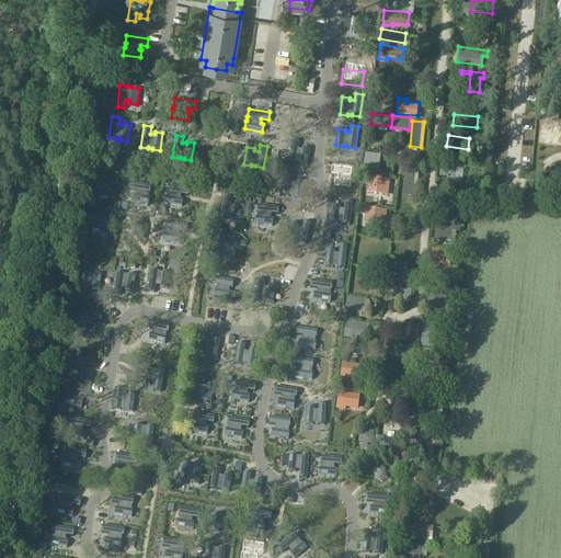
[(379,152),(366,150),(364,167),(377,168),(379,152)]
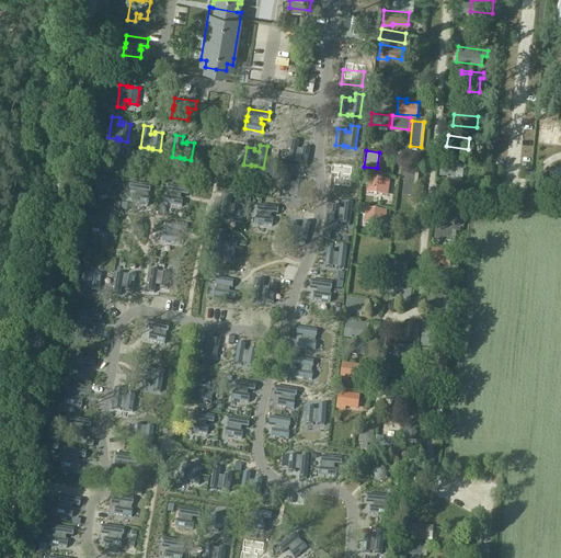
[(445,175),(462,177),(464,164),(446,163),(445,175)]
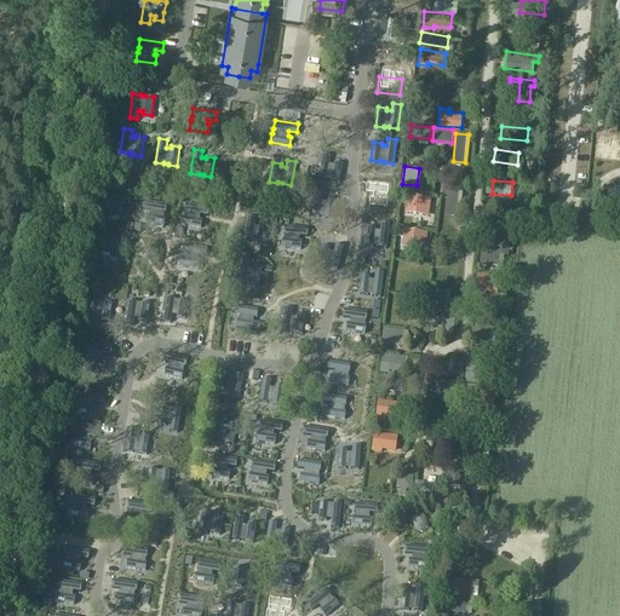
[(459,184),(449,184),(447,212),(457,213),(459,184)]
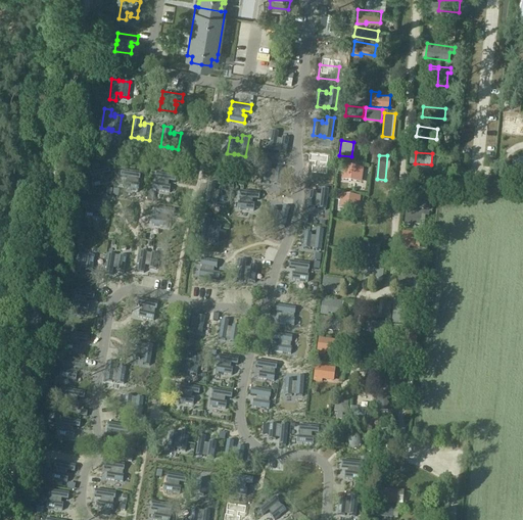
[(109,163),(89,168),(91,175),(92,179),(91,179),(93,186),(108,183),(107,176),(105,176),(104,172),(110,171),(109,163)]
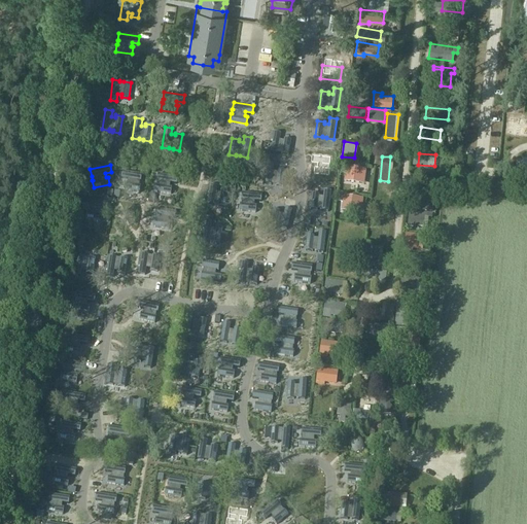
[(344,165),(343,171),(347,172),(346,178),(360,180),(362,167),(344,165)]
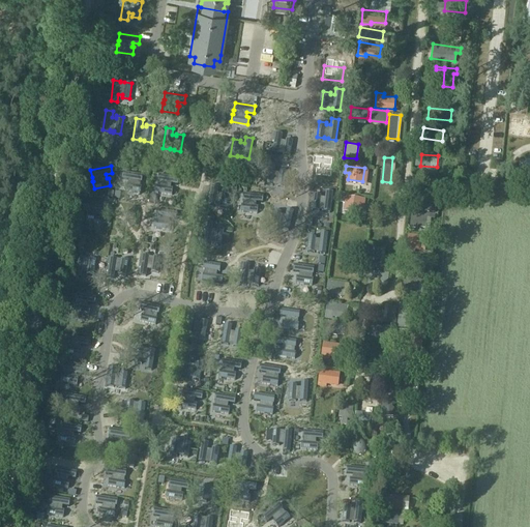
[(123,169),(121,176),(128,177),(127,182),(125,181),(124,188),(141,192),(142,184),(141,184),(141,179),(142,179),(143,172),(123,169)]
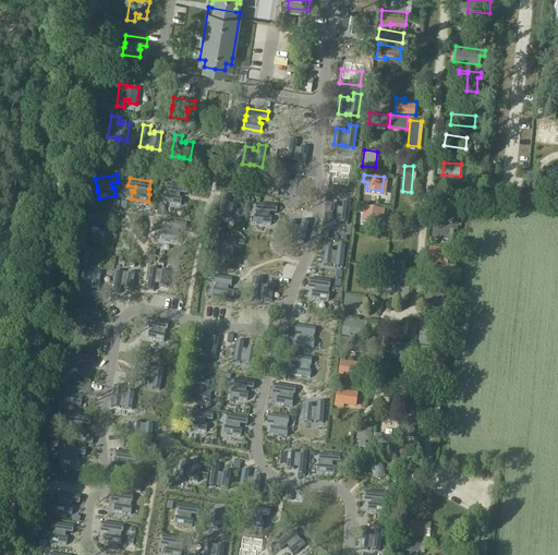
[(165,193),(164,201),(181,203),(182,196),(180,195),(180,191),(187,192),(189,184),(167,181),(166,189),(167,189),(166,193),(165,193)]
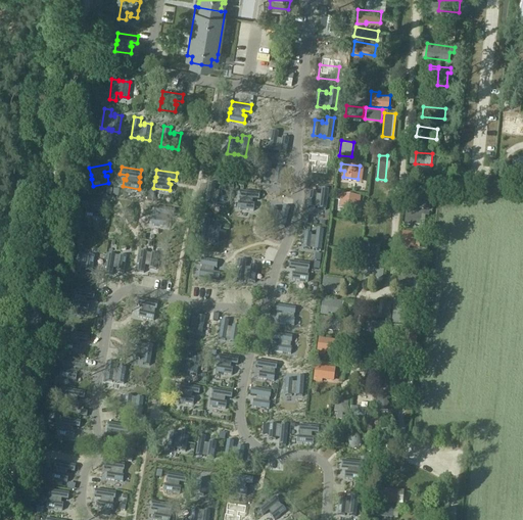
[(208,180),(205,200),(212,201),(212,200),(217,201),(217,202),(224,203),(226,187),(219,186),(219,188),(215,188),(216,182),(208,180)]
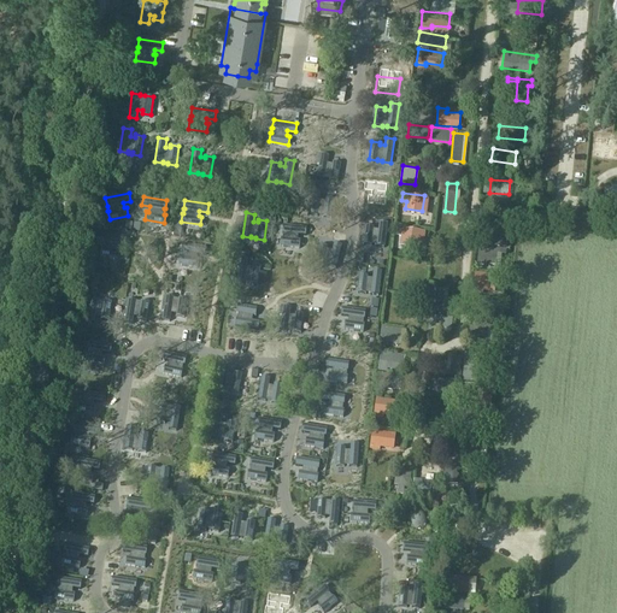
[(365,224),(364,241),(371,242),(376,242),(376,243),(385,245),(388,220),(378,219),(377,228),(374,227),(374,224),(365,224)]
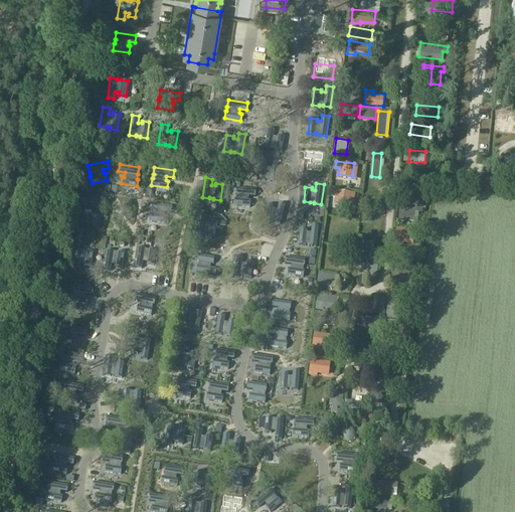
[(422,204),(423,183),(411,183),(410,204),(422,204)]
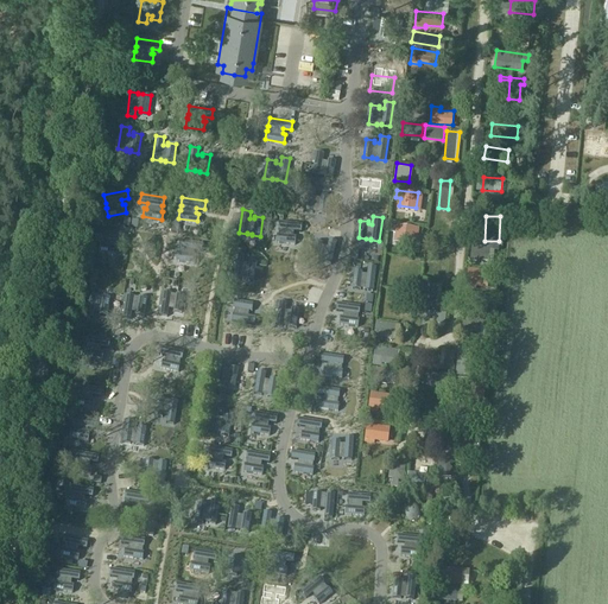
[(277,231),(276,240),(295,242),(296,234),(293,234),(293,228),(302,229),(302,221),(279,218),(278,227),(279,227),(278,231),(277,231)]
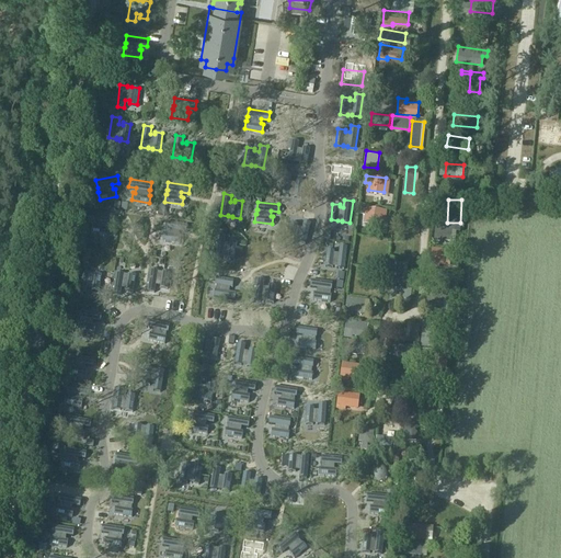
[(362,204),(361,212),(365,212),(364,219),(380,221),(381,207),(362,204)]
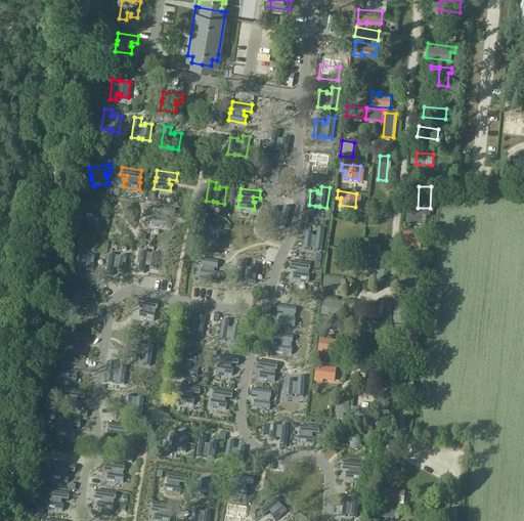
[(86,209),(85,216),(100,218),(101,211),(99,211),(100,206),(106,207),(108,201),(87,198),(86,204),(87,205),(87,209),(86,209)]
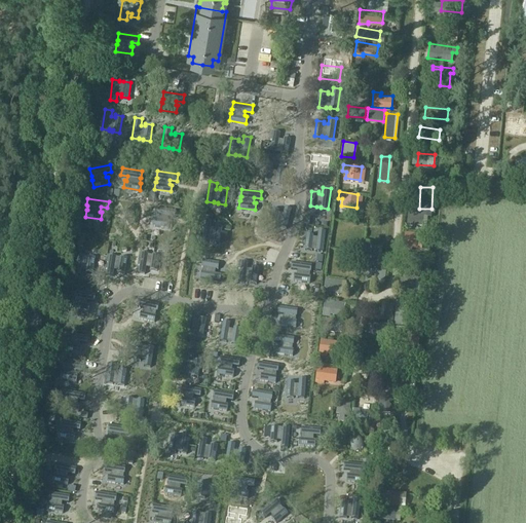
[(153,217),(152,224),(168,226),(170,219),(167,219),(168,215),(175,216),(176,209),(155,206),(154,213),(155,213),(154,217),(153,217)]
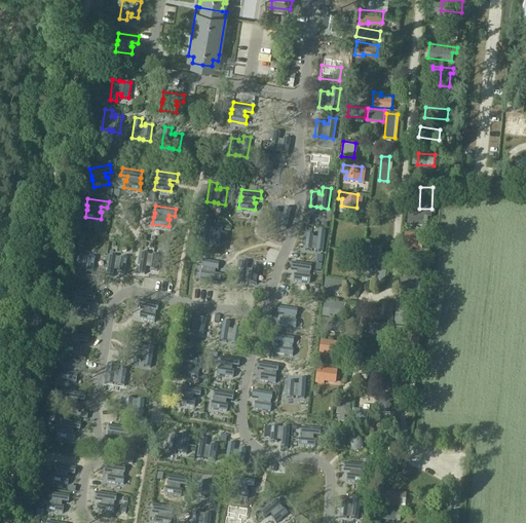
[(431,211),(407,210),(407,222),(430,223),(431,211)]
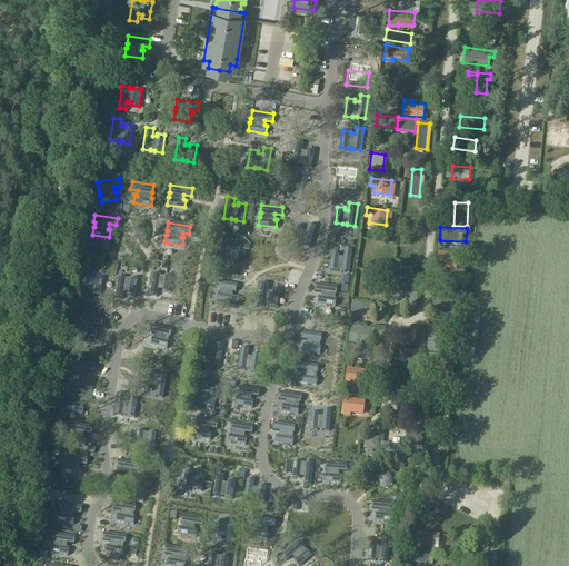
[(221,236),(218,257),(226,259),(226,258),(230,259),(230,260),(238,261),(240,244),(232,242),(232,245),(228,244),(229,237),(221,236)]
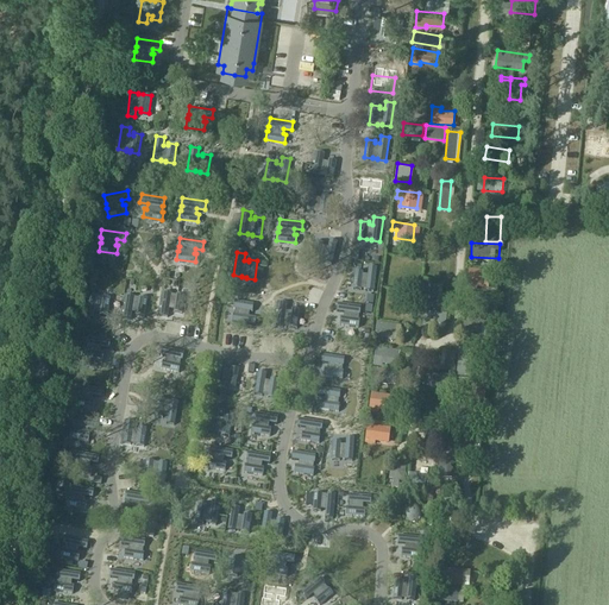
[(355,268),(352,285),(360,287),(365,287),(365,288),(374,289),(377,265),(369,264),(368,272),(363,271),(363,269),(355,268)]
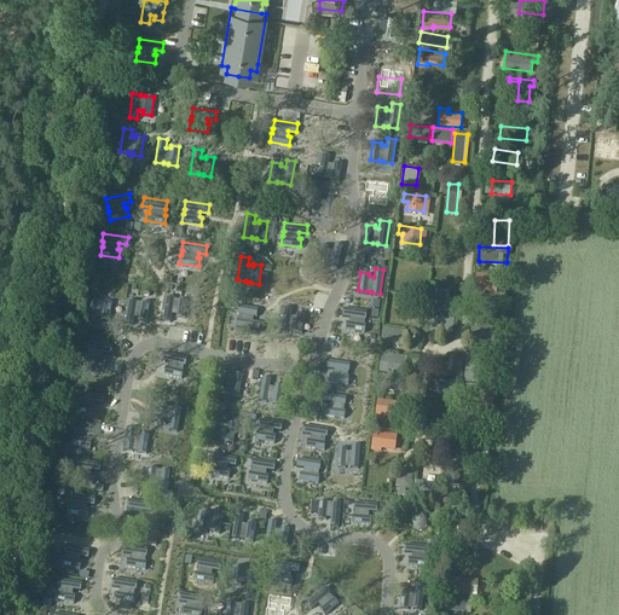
[(496,290),(497,272),(476,271),(475,290),(485,291),(485,289),(496,290)]
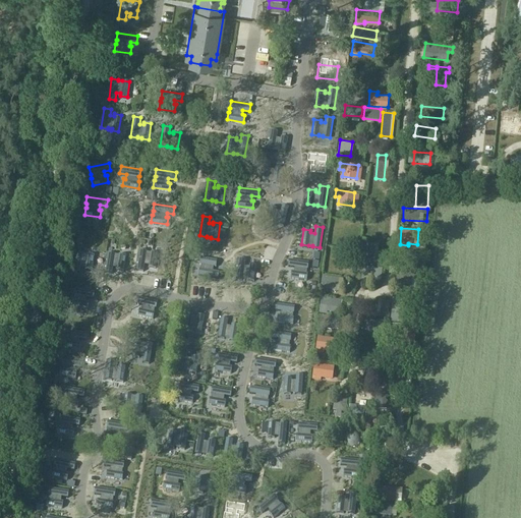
[(379,242),(366,240),(363,263),(375,264),(379,242)]
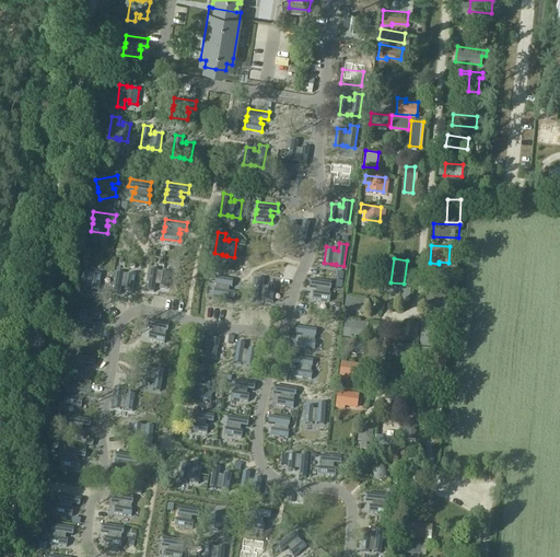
[(150,266),(147,288),(154,290),(155,282),(160,282),(160,285),(167,287),(170,269),(162,268),(162,269),(158,268),(158,267),(150,266)]
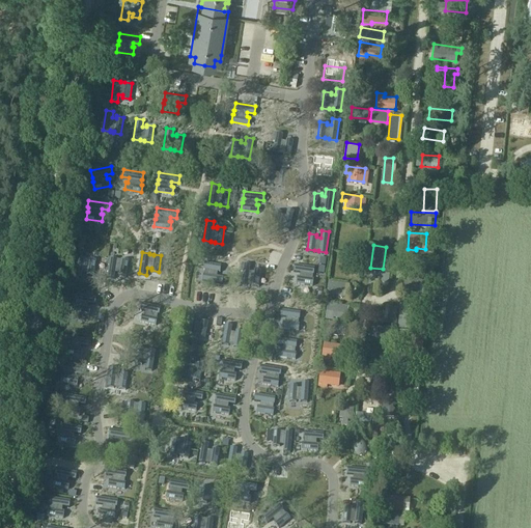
[(78,254),(75,275),(82,276),(83,270),(87,271),(86,273),(93,274),(96,257),(89,256),(89,257),(85,256),(85,255),(78,254)]
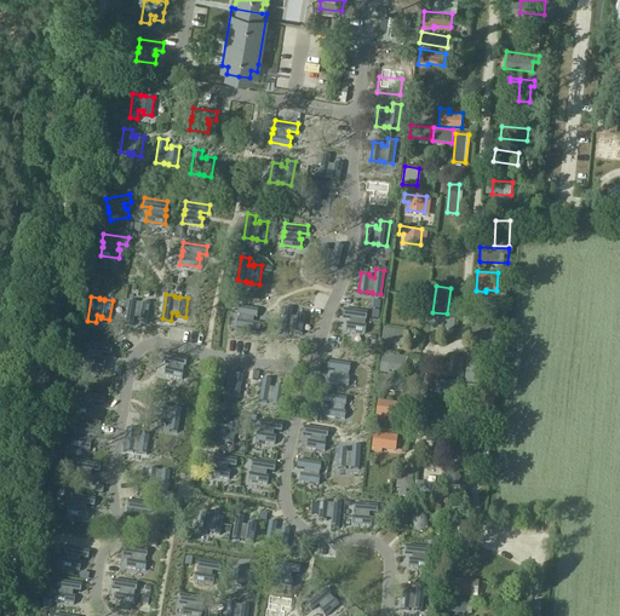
[(128,297),(125,321),(133,322),(135,315),(139,316),(139,318),(148,320),(150,300),(142,299),(142,300),(137,299),(137,298),(128,297)]
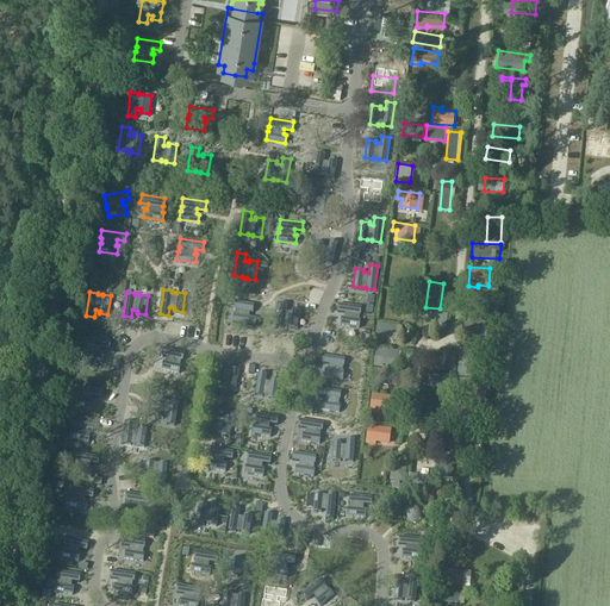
[(234,313),(232,320),(256,324),(256,317),(249,316),(250,310),(253,310),(254,303),(235,300),(235,307),(235,308),(235,313),(234,313)]
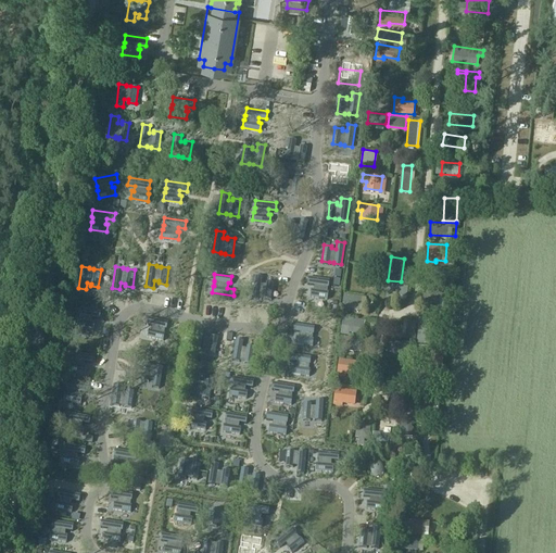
[(254,275),(252,297),(260,297),(260,296),(264,297),(264,298),(270,299),(273,283),(266,281),(265,284),(261,283),(262,276),(254,275)]
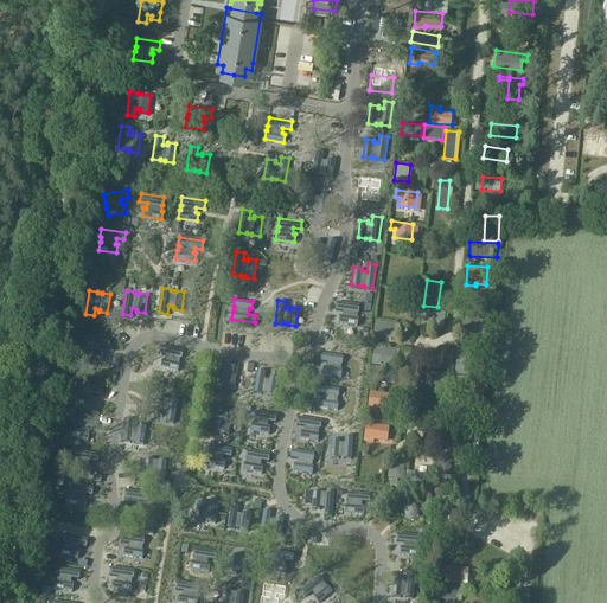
[(337,300),(336,308),(343,308),(343,313),(339,313),(338,321),(357,324),(358,315),(357,315),(358,310),(359,310),(360,302),(337,300)]
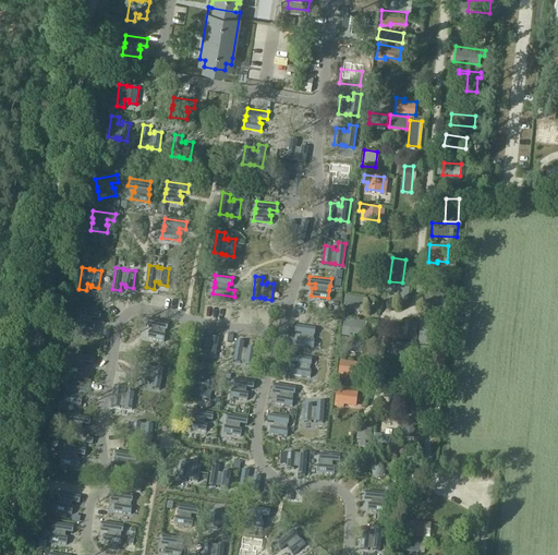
[(410,286),(389,282),(387,294),(409,297),(410,286)]
